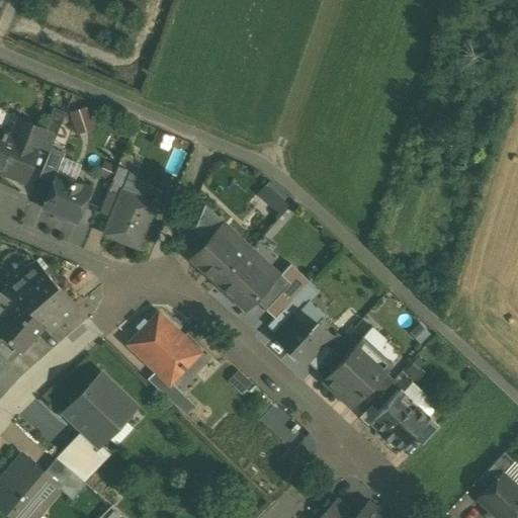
[(54,107),(45,128),(46,128),(37,148),(49,152),(51,148),(65,112),(54,107)]
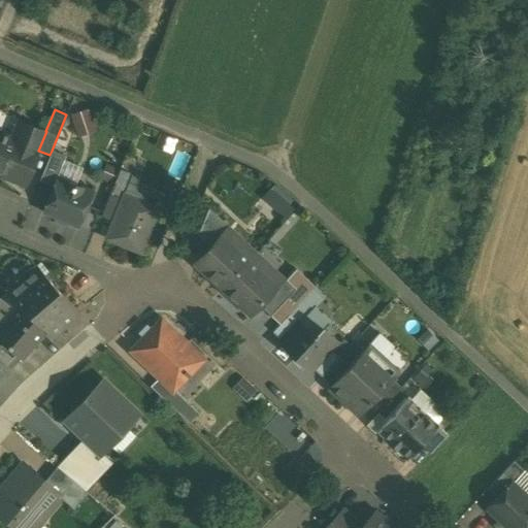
[(96,131),(88,109),(69,116),(77,137),(96,131)]
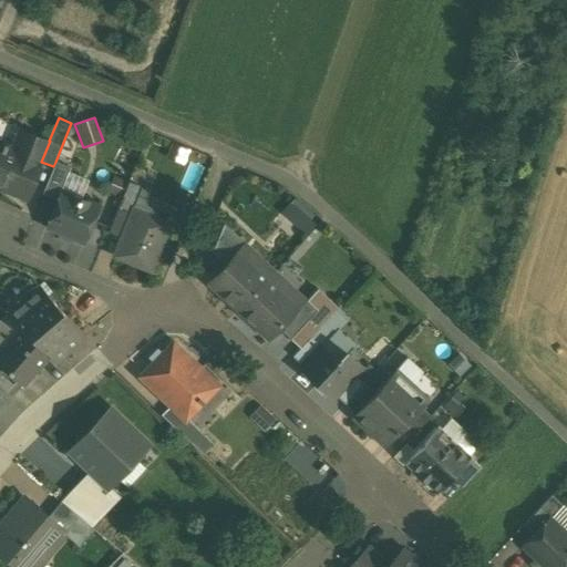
[(26,131),(17,152),(0,144),(0,187),(26,198),(41,162),(50,141),(49,141),(26,131)]
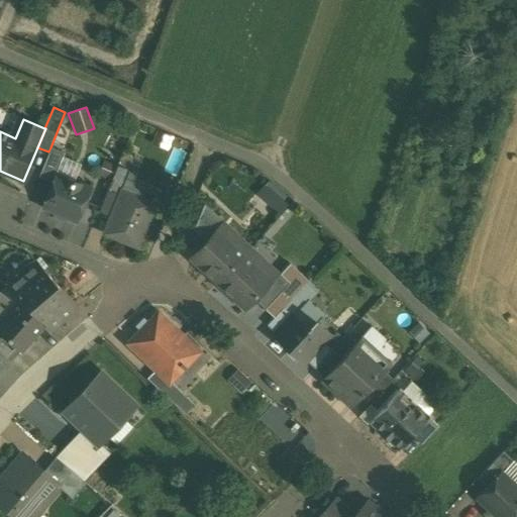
[(151,144),(166,150),(171,138),(157,132),(151,144)]
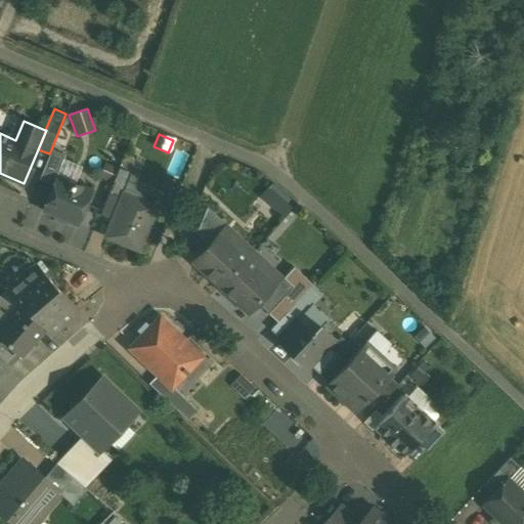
[(64,155),(51,149),(49,154),(39,179),(52,185),(56,176),(64,155)]
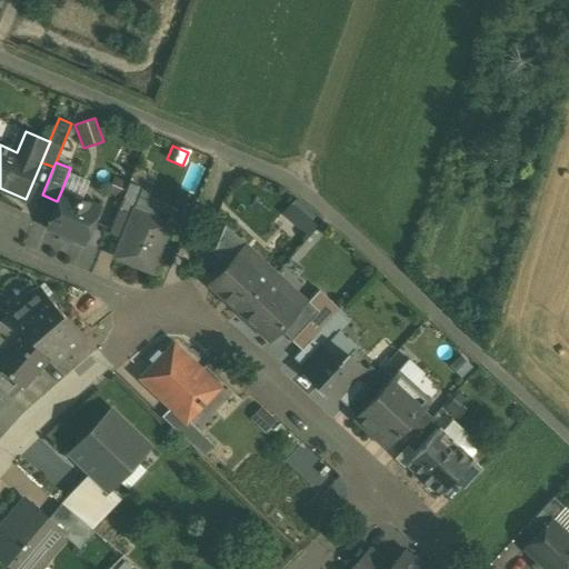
[(448,172),(438,168),(433,180),(443,185),(448,172)]
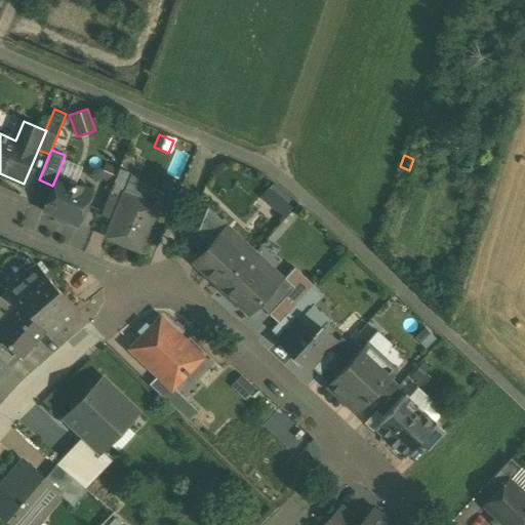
[(130,174),(119,169),(110,193),(121,197),(123,194),(130,174)]
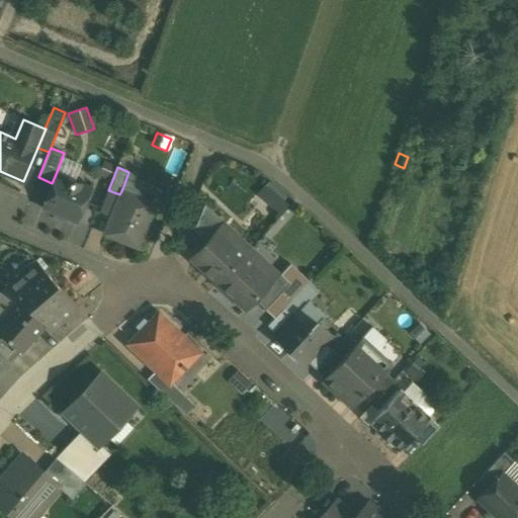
[(90,188),(56,174),(52,183),(41,207),(76,223),(90,188)]
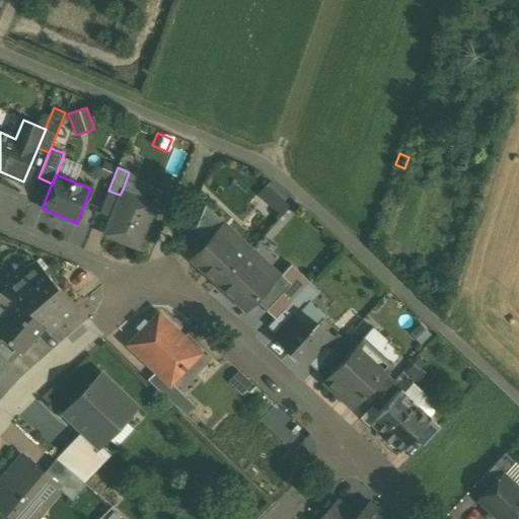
[(270,180),(258,193),(282,215),(293,203),(270,180)]
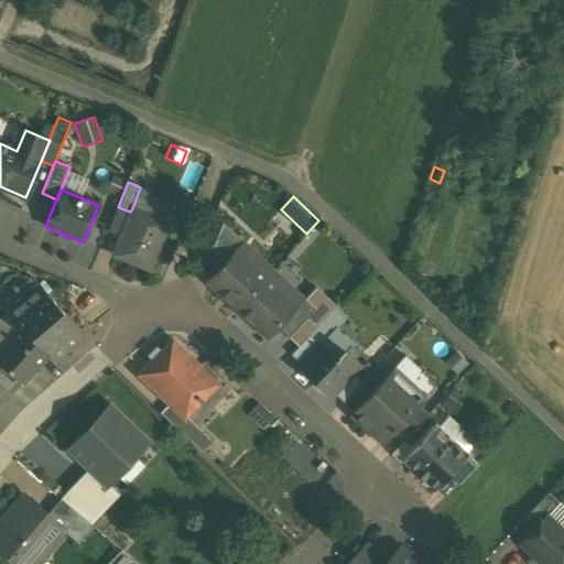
[(169,223),(132,208),(130,212),(112,255),(150,270),(169,223)]
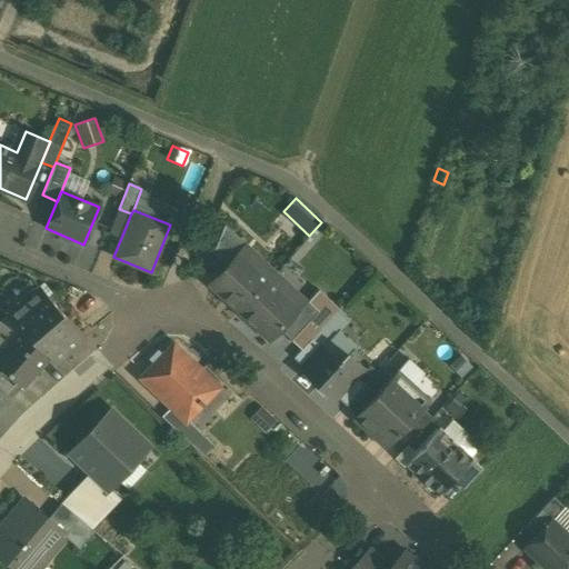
[(249,246),(226,223),(213,253),(227,266),(239,253),(240,255),(249,246)]
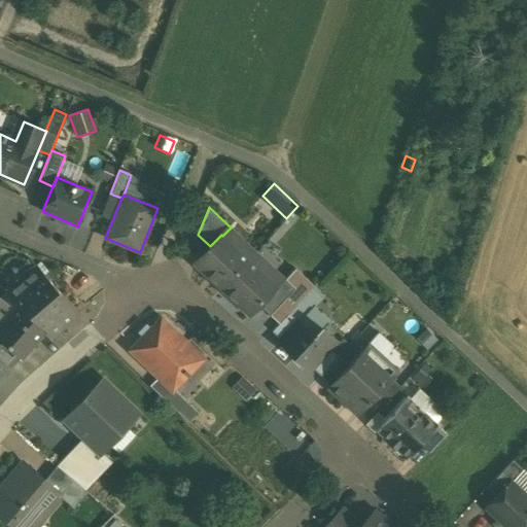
[(255,252),(231,227),(222,236),(221,235),(210,246),(195,264),(221,288),(255,252)]
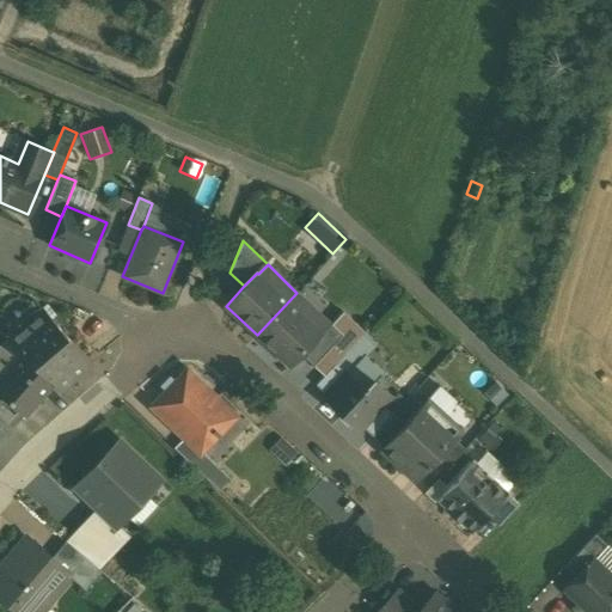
[(297,293),(257,335),(289,365),(299,354),(320,331),(319,330),(328,320),(297,293)]
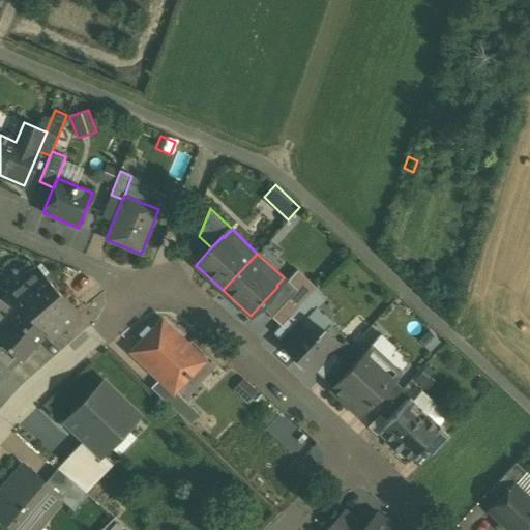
[(77,315),(37,269),(6,296),(18,310),(19,308),(45,331),(50,337),(77,315)]
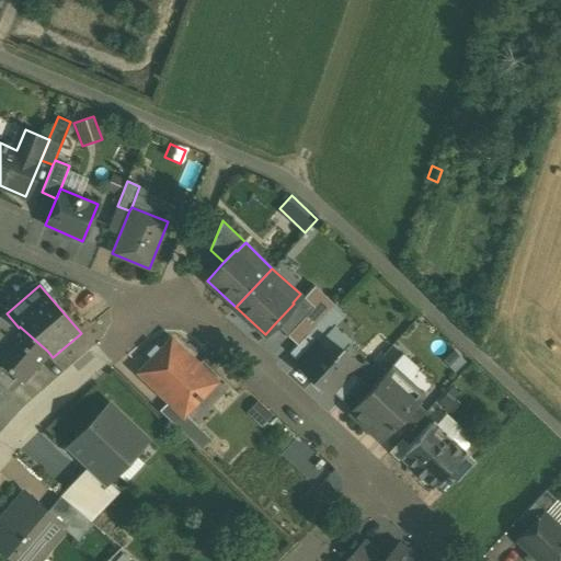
[(313,286),(304,297),(313,307),(287,336),(297,345),(307,334),(317,343),(318,342),(344,315),(313,286)]
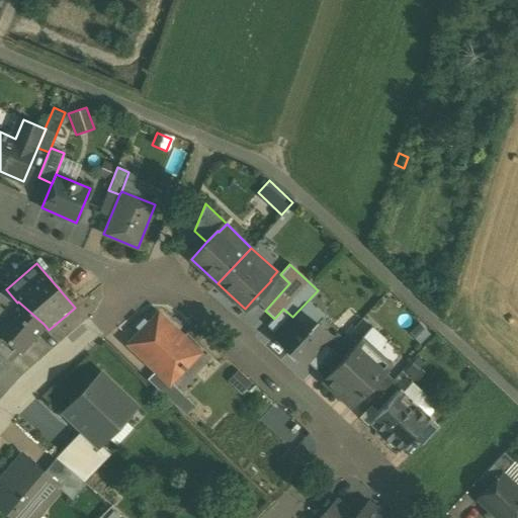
[(277,271),(270,279),(271,280),(253,299),(265,311),(289,283),(280,274),(277,271)]
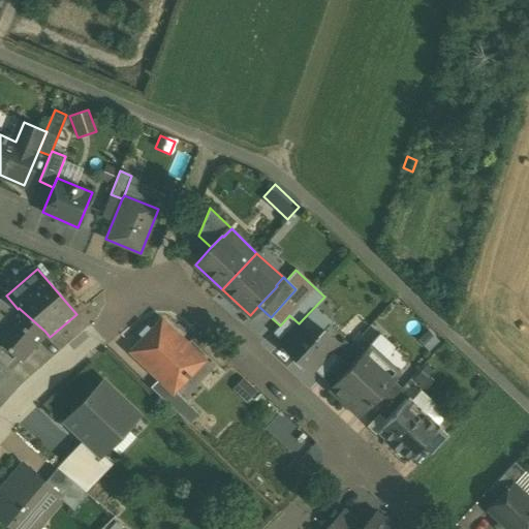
[(44,331),(19,308),(18,309),(4,324),(0,329),(0,342),(19,360),(44,331)]
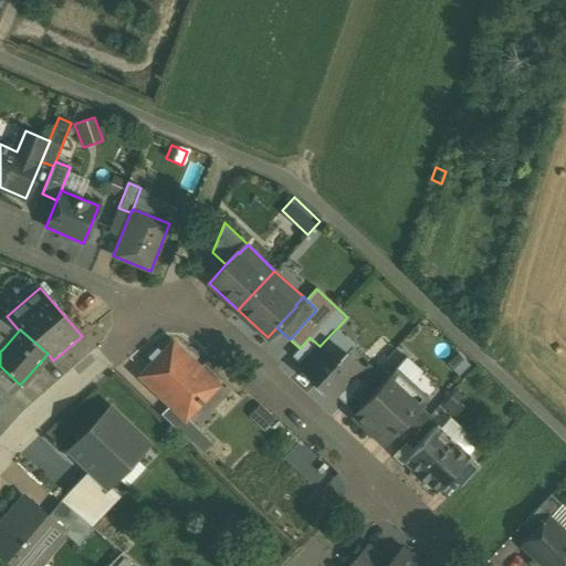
[(300,348),(292,356),(302,365),(320,346),(310,337),(300,348)]
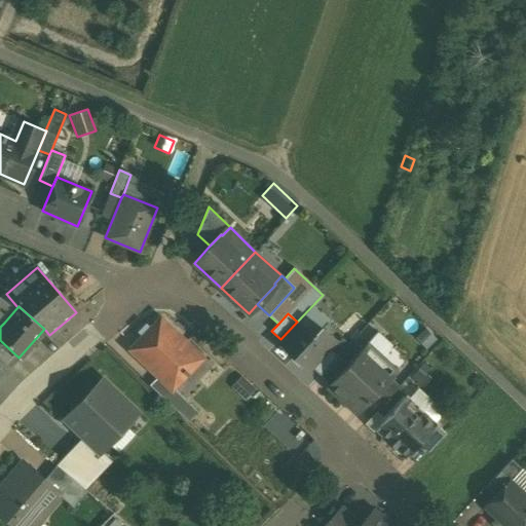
[(201,359),(159,318),(130,349),(157,376),(168,386),(170,385),(181,374),(184,376),(201,359)]
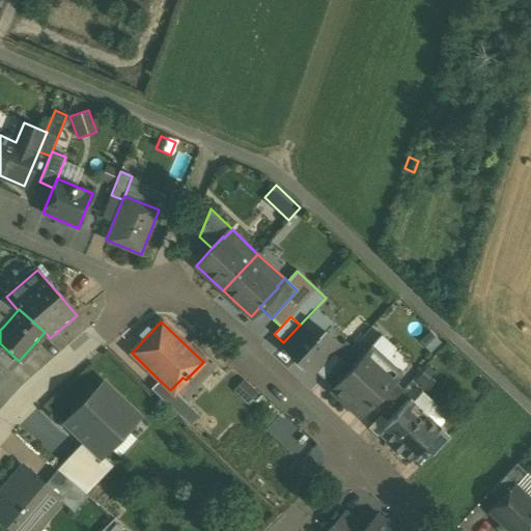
[(314,337),(301,324),(300,325),(283,342),(281,344),(311,372),(314,370),(331,352),(338,344),(324,331),(317,337),(315,336),(314,337)]
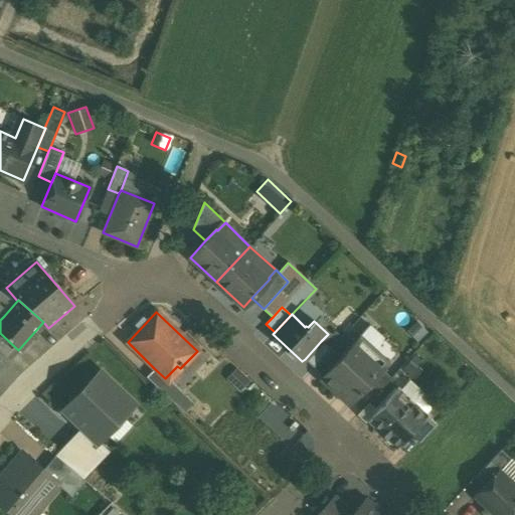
[(0,333),(0,354),(7,360),(8,361),(18,350),(0,333)]
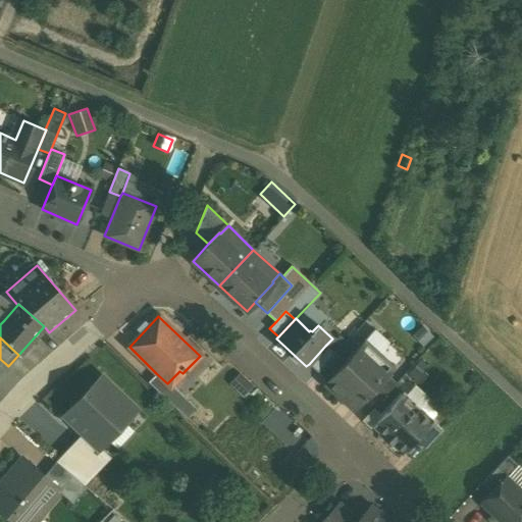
[(392,369),(362,343),(344,363),(327,380),(324,383),(354,411),(370,393),(386,375),(392,369)]
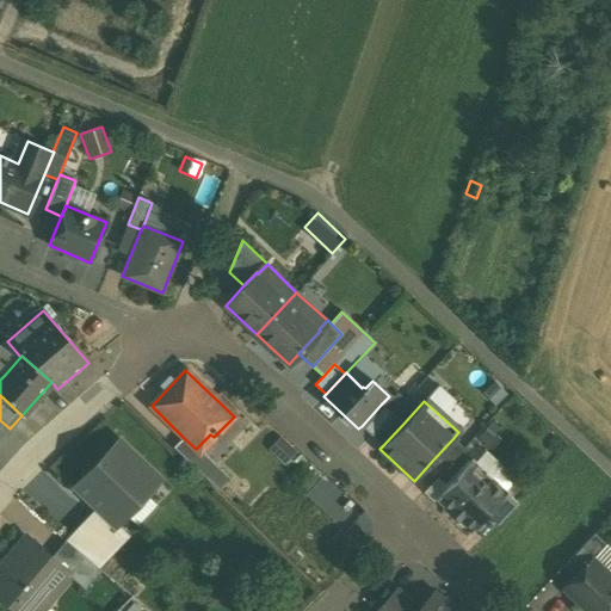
[(392,414),(381,405),(362,426),(371,436),(372,436),(392,414)]
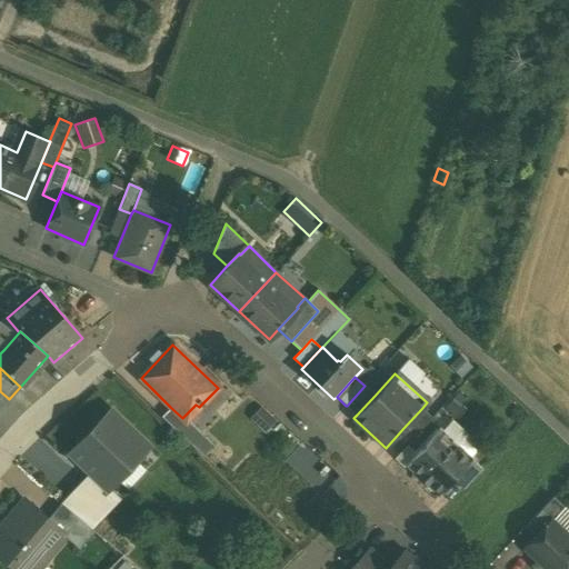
[(365,386),(347,406),(357,415),(375,396),(365,387),(365,386)]
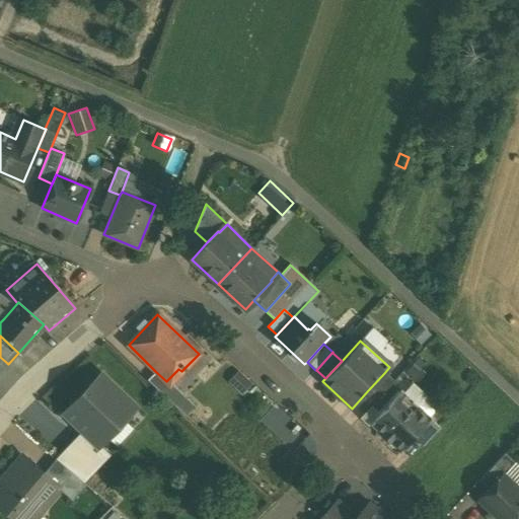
[(166,381),(155,371),(147,379),(184,416),(194,405),(167,380),(166,381)]
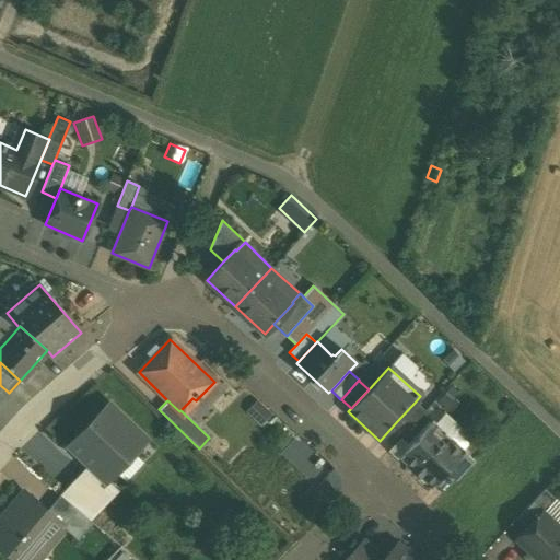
[(151,442),(112,403),(70,445),(89,464),(109,485),(151,442)]
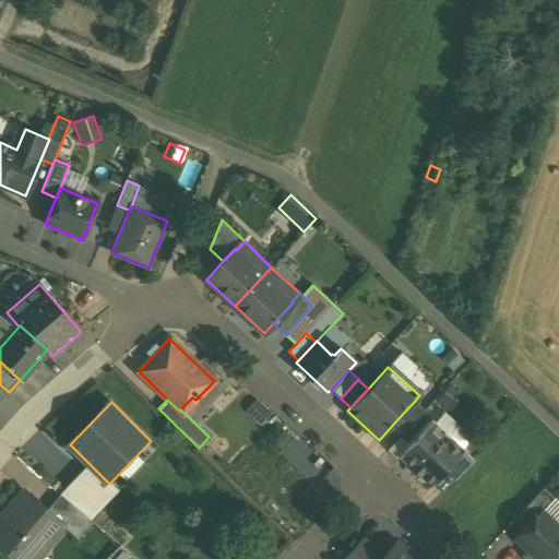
[(424,412),(414,402),(396,420),(406,430),(424,412)]
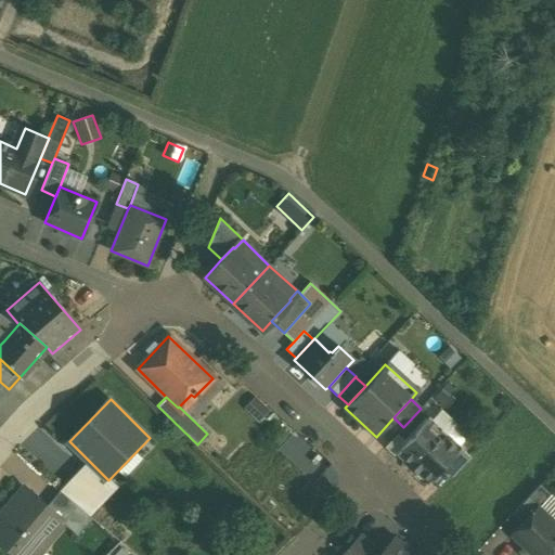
[(460,448),(428,418),(395,454),(426,483),(441,468),(459,449),(460,448)]
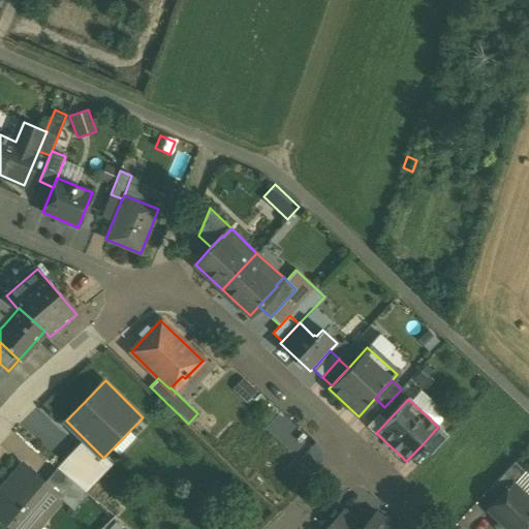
[(437,428),(421,446),(430,455),(447,437),(437,428)]
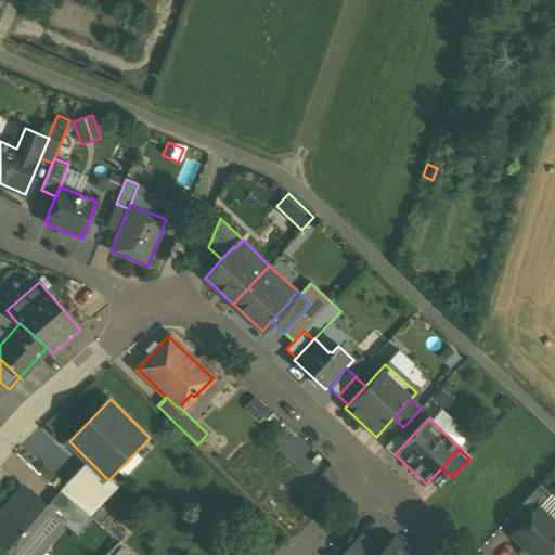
[(88,460),(60,490),(89,515),(116,488),(108,480),(88,460)]
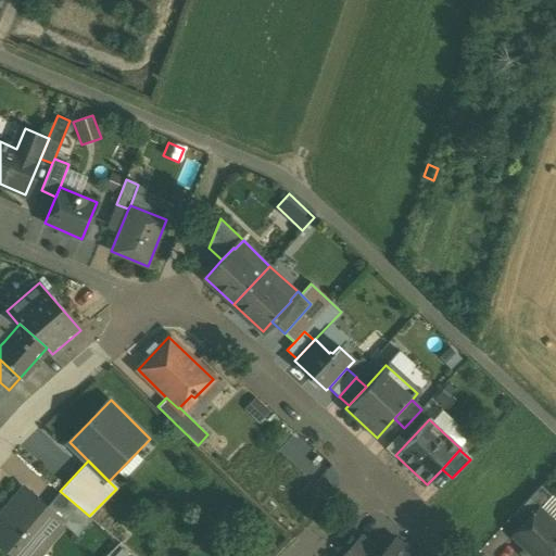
[(541,485),(514,514),(523,523),(539,507),(540,508),(552,495),(541,485)]
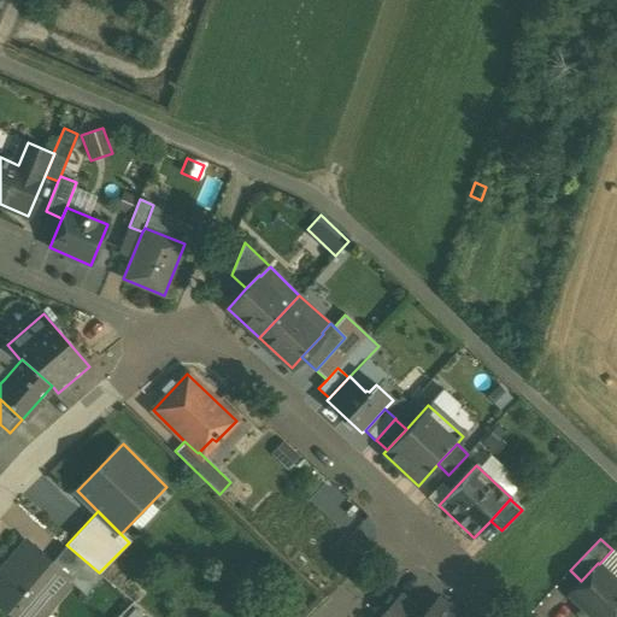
[(27,542),(0,571),(0,601),(17,616),(28,616),(47,595),(53,600),(70,581),(70,580),(51,563),(27,542)]
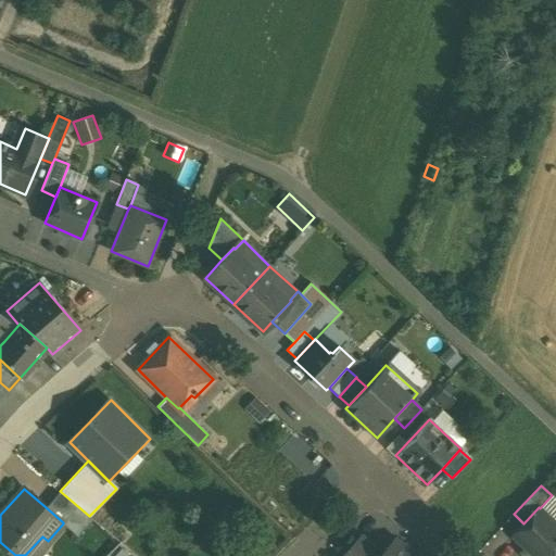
[(89,516),(60,491),(46,507),(63,522),(63,523),(77,536),(92,519),(89,516)]
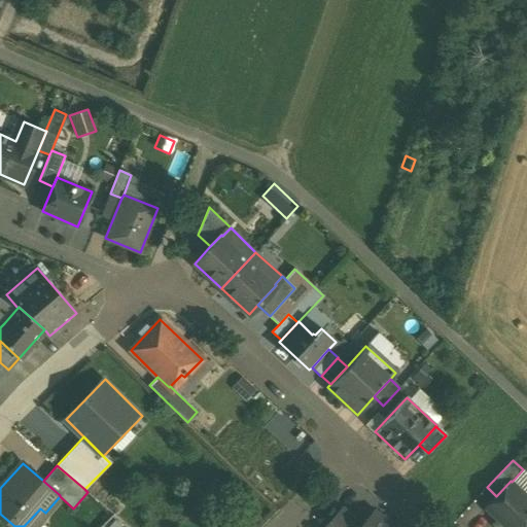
[(496,496),(485,507),(505,526),(521,526),(526,522),(526,496),(512,482),(511,481),(496,496)]
